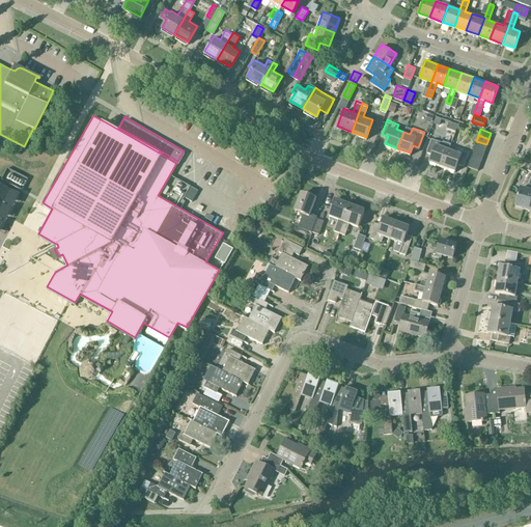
[(432,153),(429,160),(442,165),(448,148),(441,145),(436,143),(438,139),(431,136),(426,150),(432,153)]
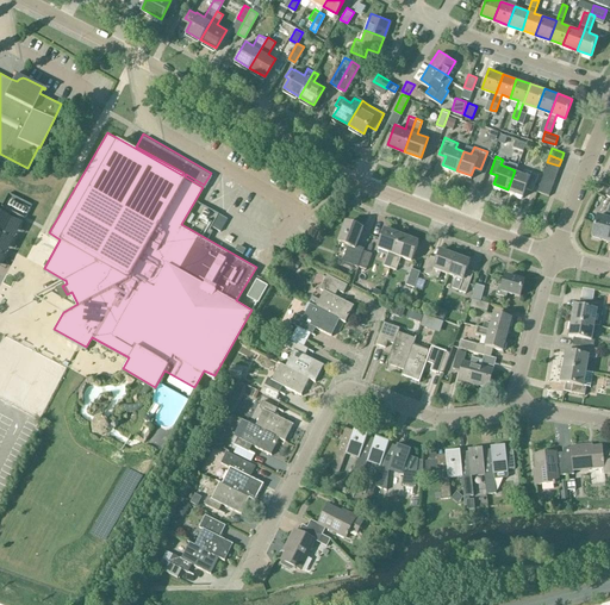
[(547,162),(545,168),(556,173),(559,166),(547,162)]
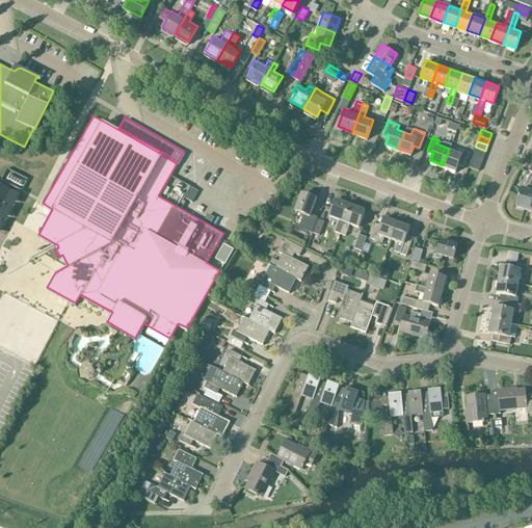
[(457,147),(455,151),(449,149),(443,165),(455,169),(458,162),(464,164),(470,151),(457,147)]
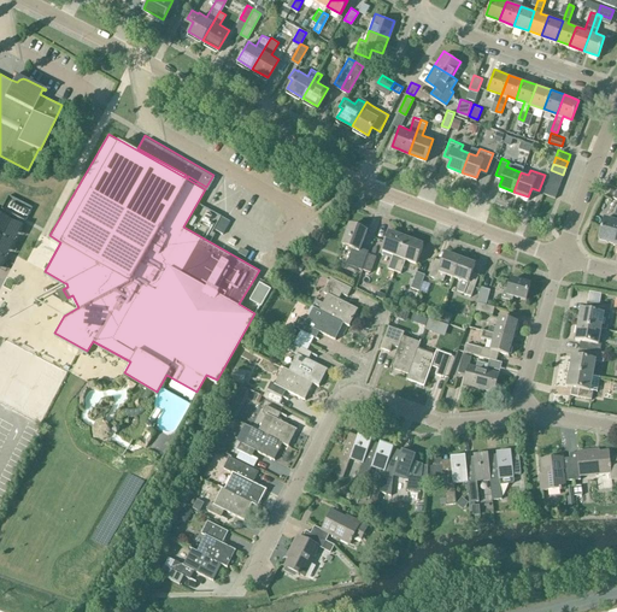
[(551,170),(548,177),(560,182),(563,175),(551,170)]
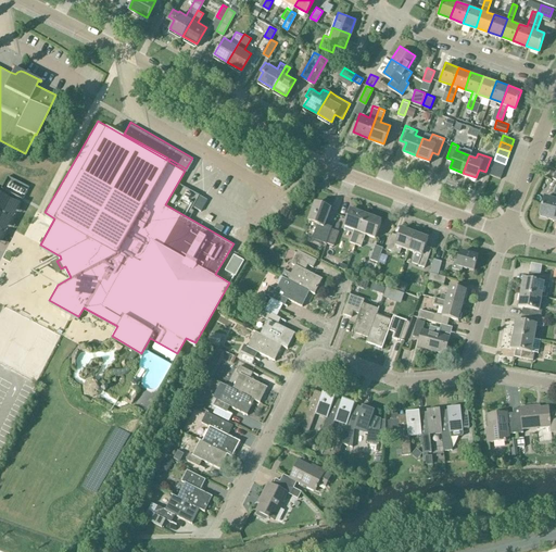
[(494,160),(492,166),(503,170),(505,164),(494,160)]
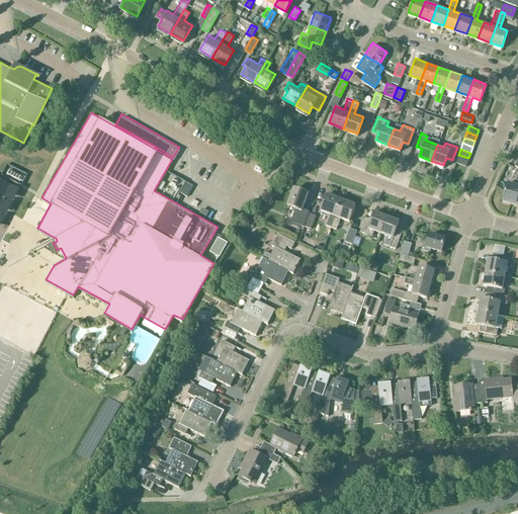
[(466,164),(468,158),(458,155),(456,160),(466,164)]
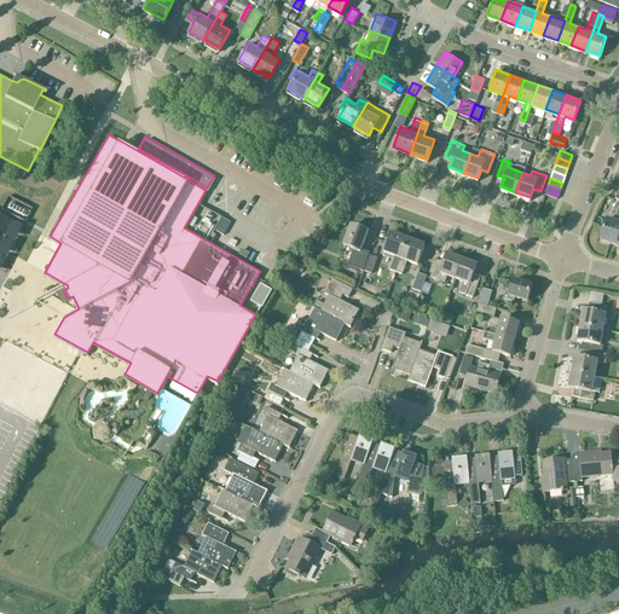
[(601,237),(615,242),(618,229),(618,203),(618,204),(614,218),(607,215),(601,237)]
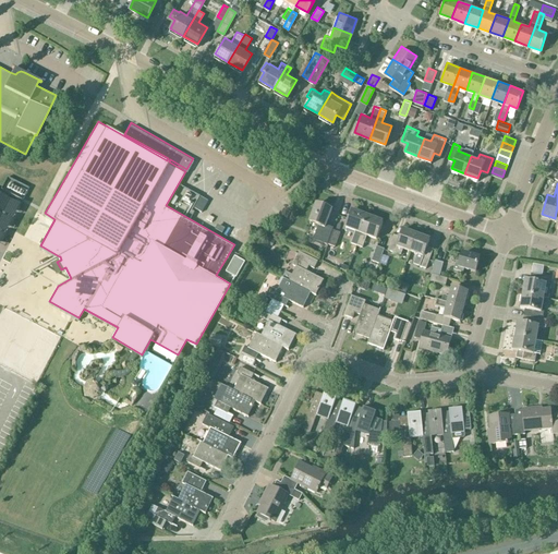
[(331,206),(316,201),(310,219),(318,223),(313,236),(327,241),(334,225),(326,221),(331,206)]
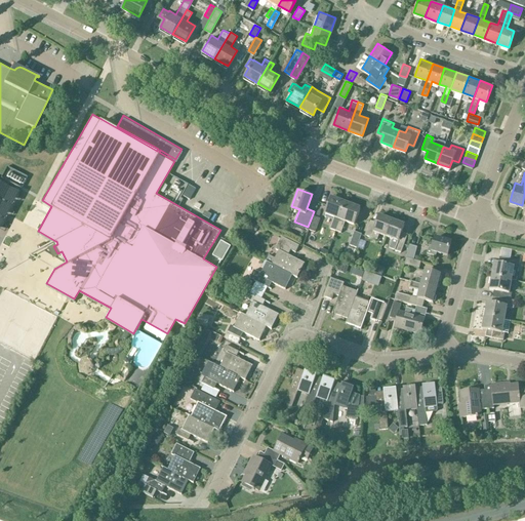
[(330,226),(335,229),(346,200),(331,195),(325,212),(333,215),(330,226)]
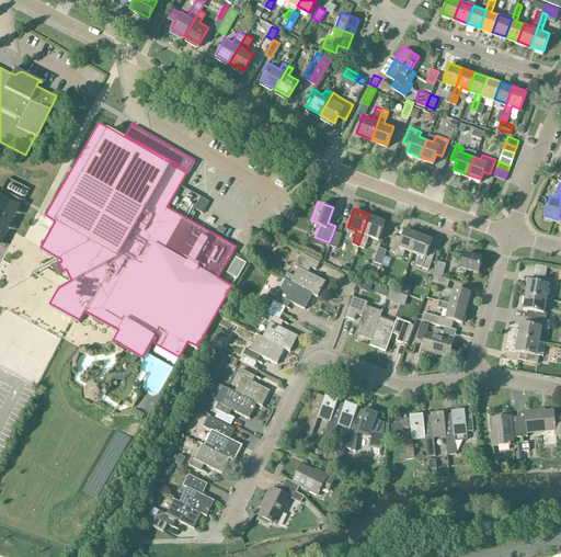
[(385,219),(369,214),(358,245),(364,246),(368,235),(378,238),(385,219)]
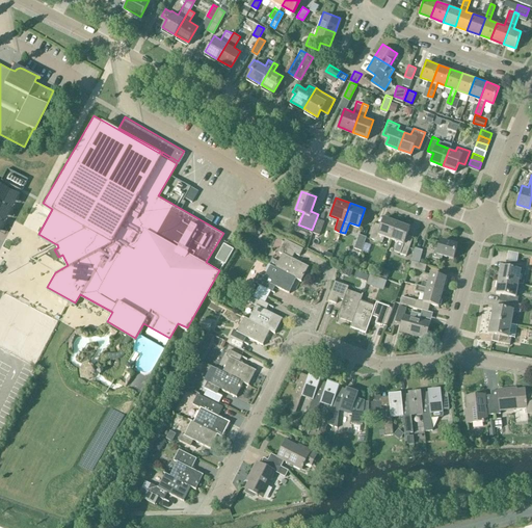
[(384,235),(391,237),(397,220),(384,215),(381,223),(375,221),(370,236),(381,240),(384,235)]
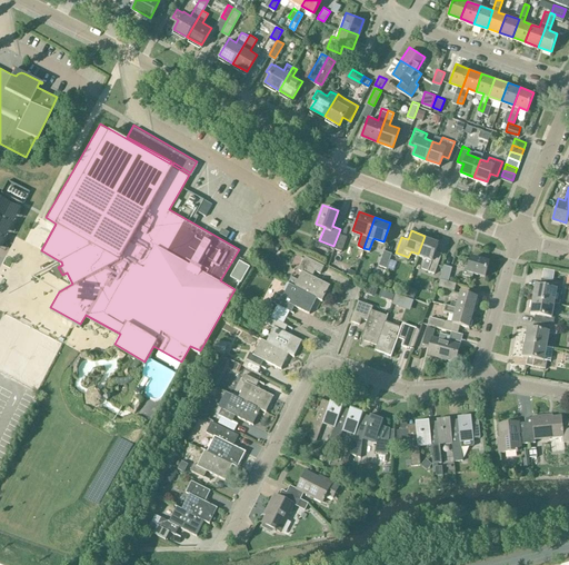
[(347,234),(340,231),(335,246),(341,249),(347,234)]
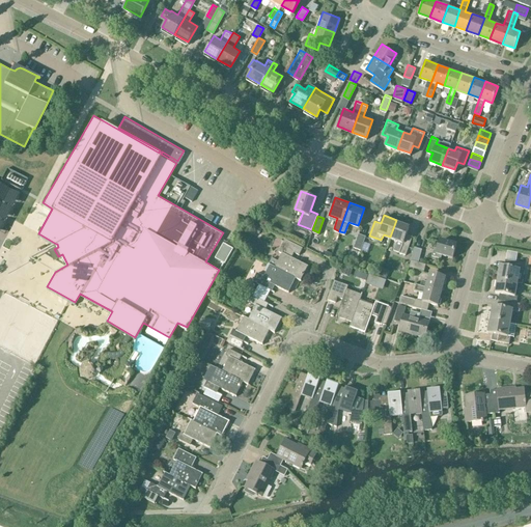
[(409,224),(396,220),(390,237),(397,239),(393,248),(406,252),(412,234),(406,232),(409,224)]
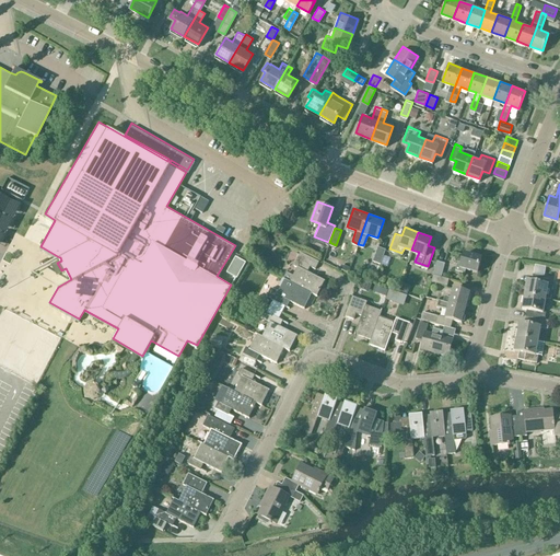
[(385,246),(378,244),(373,258),(381,262),(385,246)]
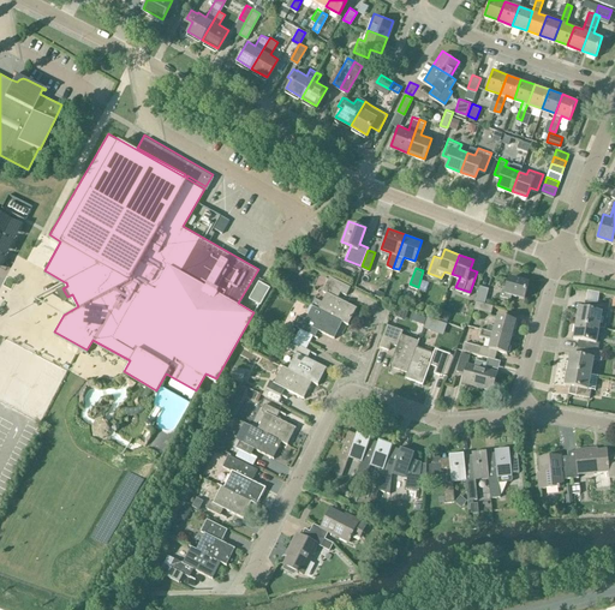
[(311,303),(342,320),(348,322),(357,305),(338,295),(340,289),(346,292),(350,285),(329,274),(322,288),(327,291),(322,299),(315,295),(311,303)]
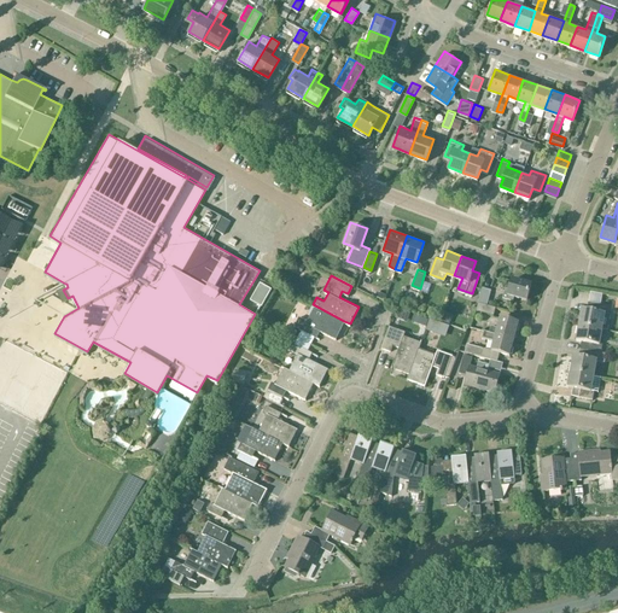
[(513,293),(526,297),(531,281),(512,276),(509,287),(505,286),(502,296),(513,298),(513,293)]
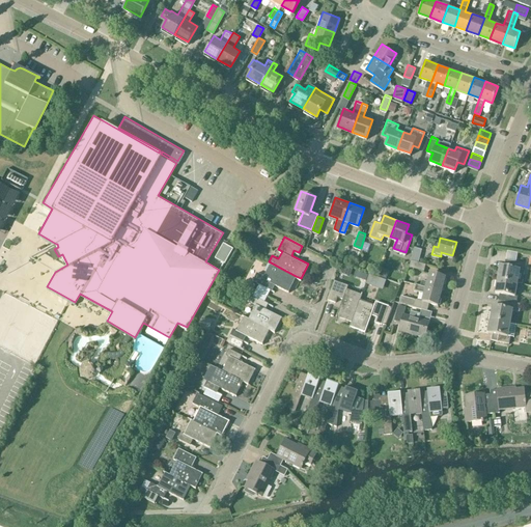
[(233,246),(223,241),(215,255),(224,261),(233,246)]
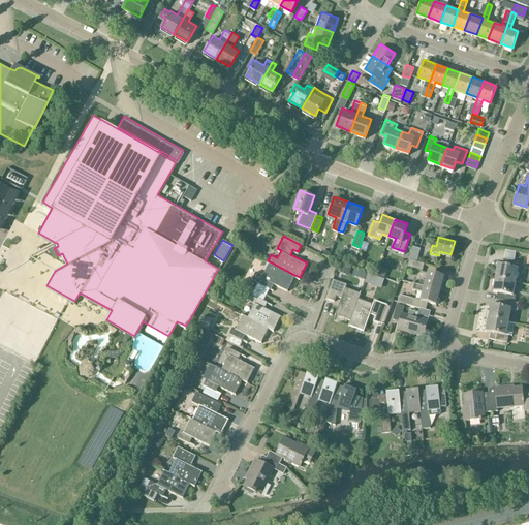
[(421,246),(412,244),(409,256),(416,258),(421,246)]
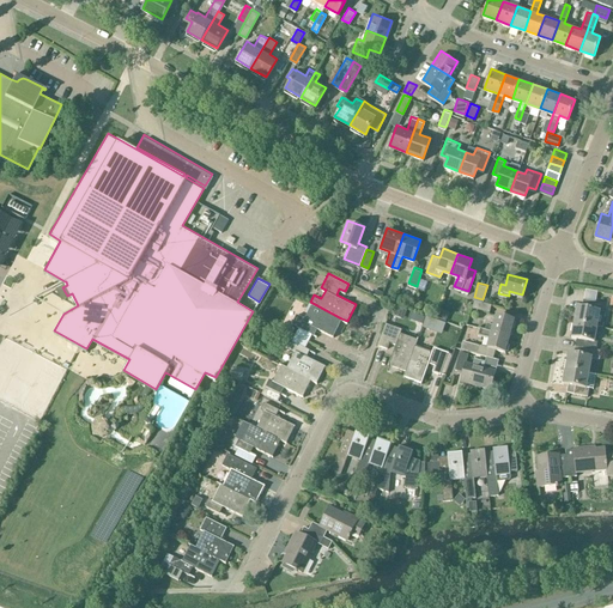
[(492,302),(483,299),(474,297),(472,305),(490,310),(492,302)]
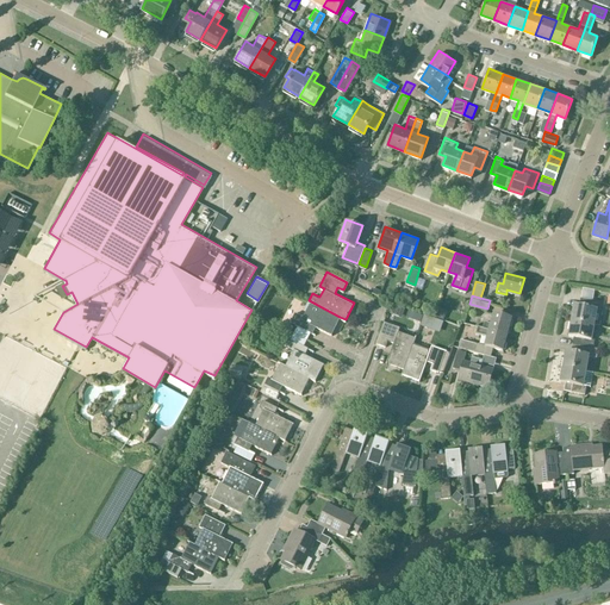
[(572,318),(595,322),(597,307),(599,309),(602,299),(580,295),(579,304),(574,303),(572,318)]
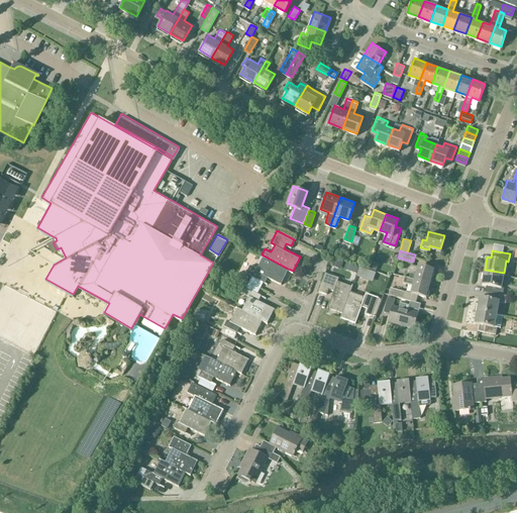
[(331,254),(328,263),(340,267),(343,259),(331,254)]
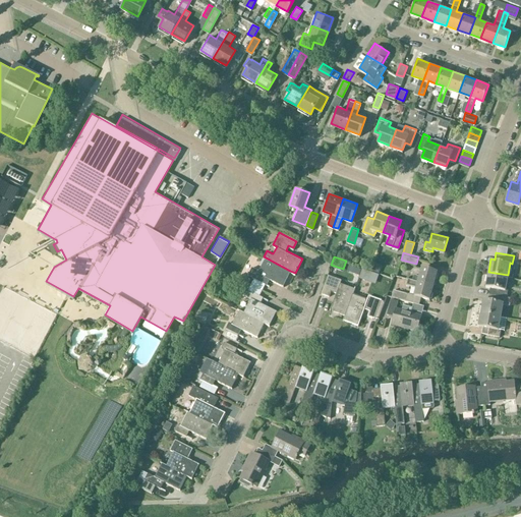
[(252,265),(248,274),(251,276),(264,282),(267,276),(283,285),(290,271),(265,257),(259,269),(252,265)]
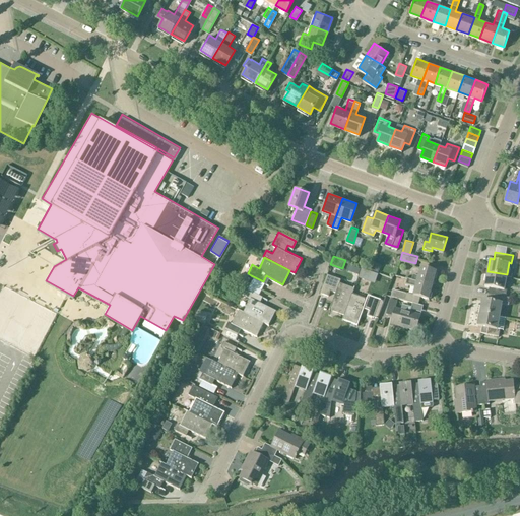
[(411,277),(433,283),(436,269),(420,265),(417,273),(412,272),(411,277)]
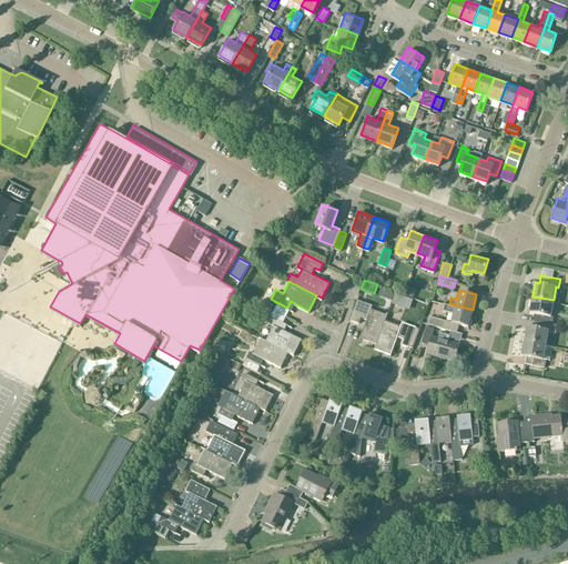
[(402,304),(406,296),(398,292),(394,300),(402,304)]
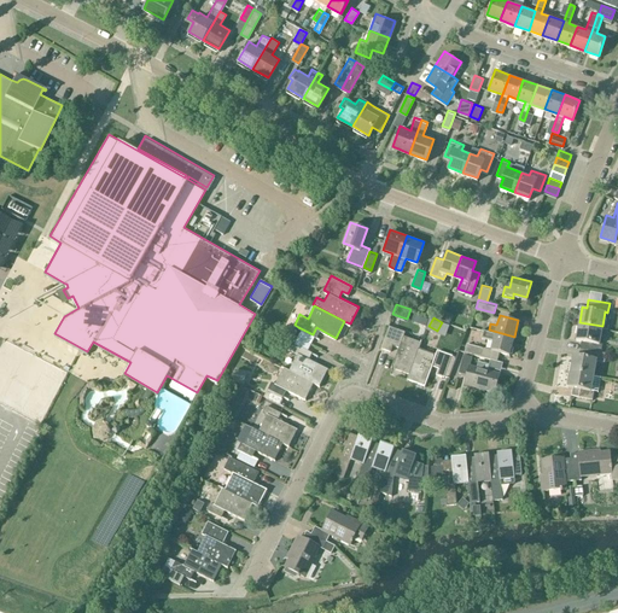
[(581,338),(579,346),(600,350),(602,342),(600,342),(602,326),(579,322),(576,338),(581,338)]
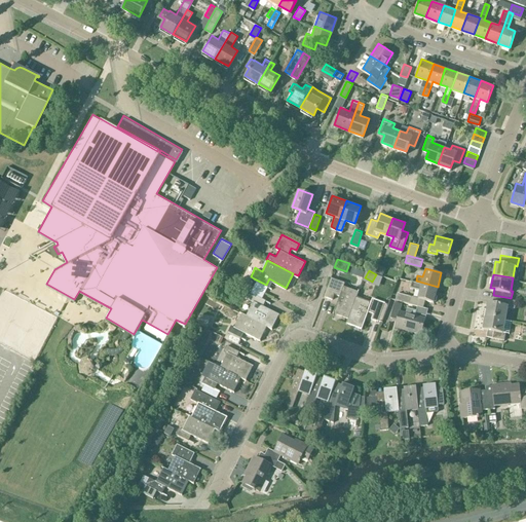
[(333,311),(348,317),(357,295),(358,290),(343,285),(345,281),(331,275),(325,294),(332,297),(334,292),(339,294),(333,311)]
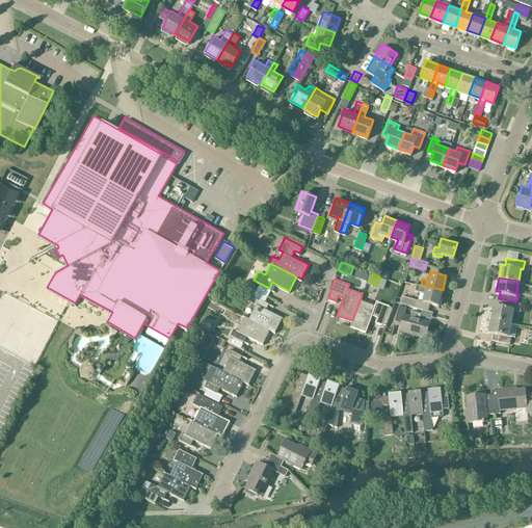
[(422,299),(439,304),(443,290),(421,284),(417,282),(415,289),(424,292),(422,299)]
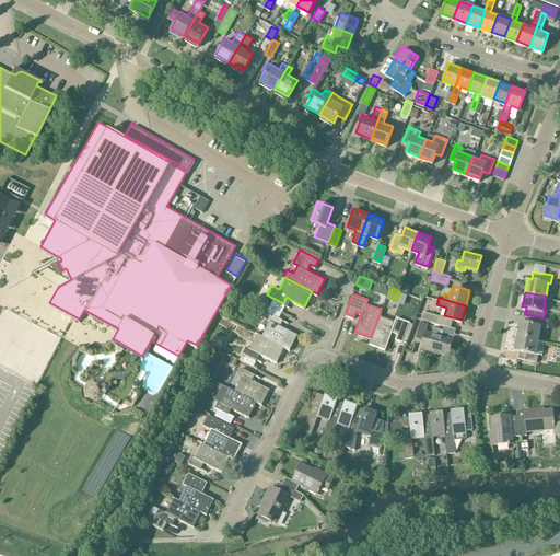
[(263,334),(284,346),(290,348),(298,333),(279,324),(282,317),(264,308),(260,314),(270,320),(263,334)]
